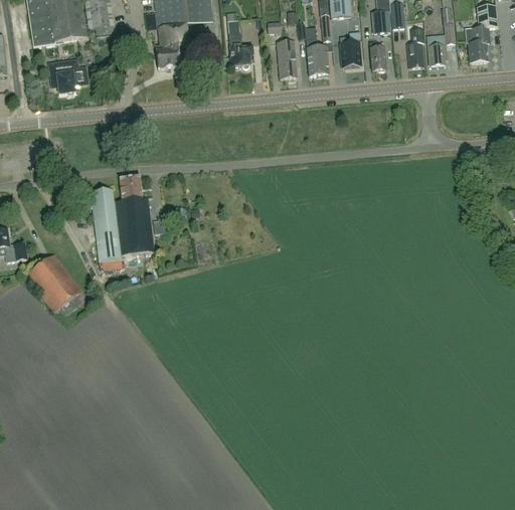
[(26,0),(33,45),(55,42),(54,40),(86,35),(80,0),(26,0)]
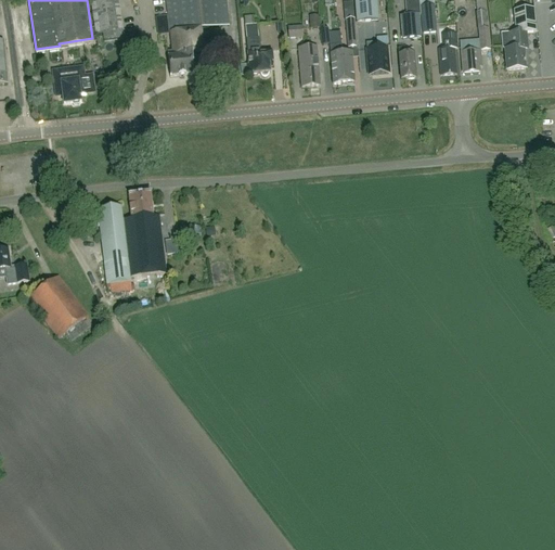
[(104,37),(124,35),(118,0),(91,0),(95,32),(103,30),(104,37)]
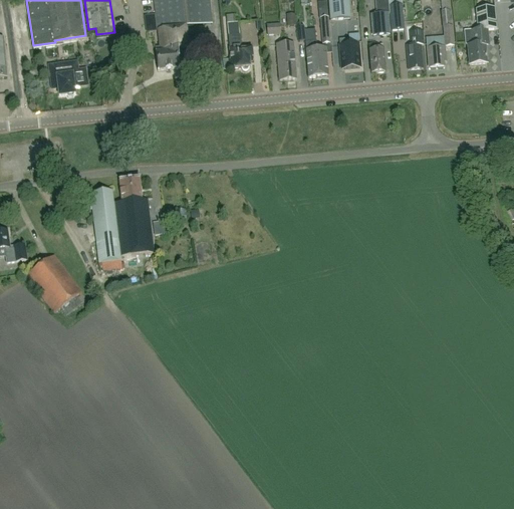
[(186,22),(212,20),(210,0),(155,0),(157,25),(159,25),(160,43),(155,43),(158,67),(180,65),(178,46),(189,45),(186,22)]
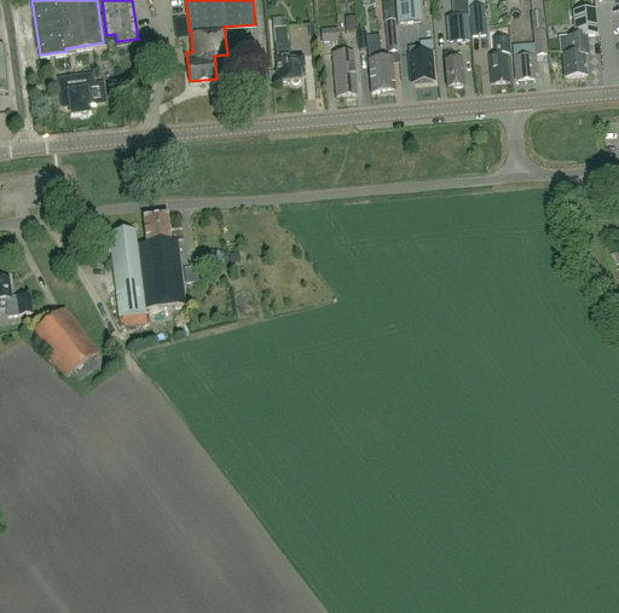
[(395,0),(398,19),(422,18),(421,0),(395,0)]
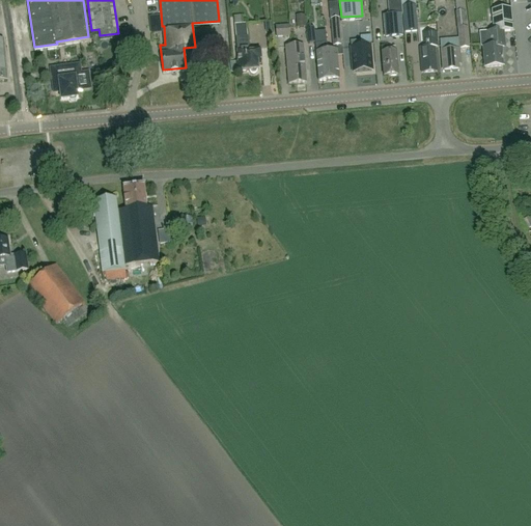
[(388,0),(389,10),(383,11),(384,28),(385,33),(402,32),(402,28),(401,10),(402,10),(401,0),(388,0)]
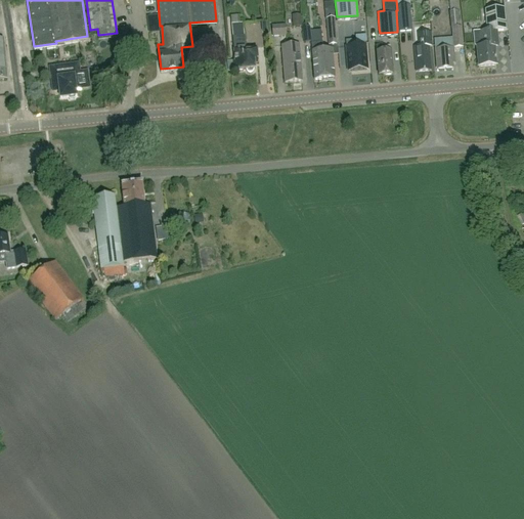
[(412,26),(409,0),(397,0),(400,28),(412,26)]
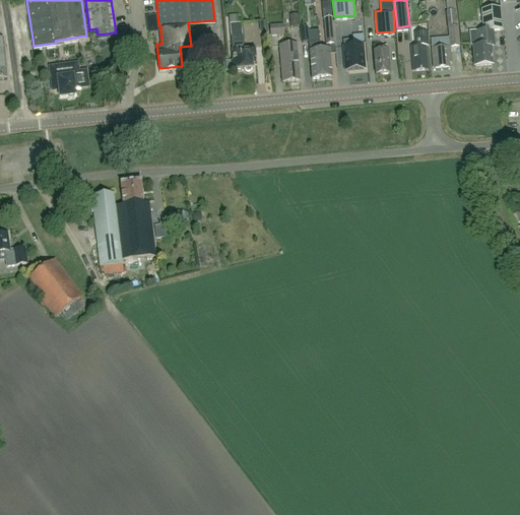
[(493,60),(491,41),(490,41),(490,40),(492,38),(491,27),(503,26),(501,4),(481,6),(483,26),(470,28),(471,41),(473,43),(475,62),(493,60)]
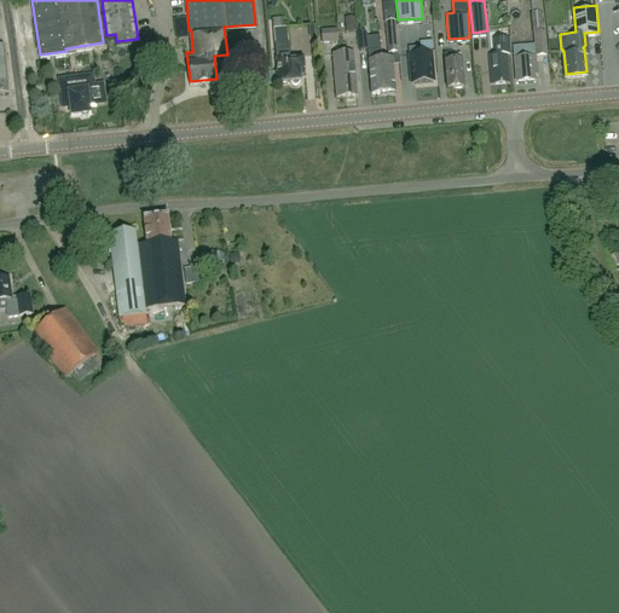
[(532,9),(533,28),(544,27),(543,9),(532,9)]
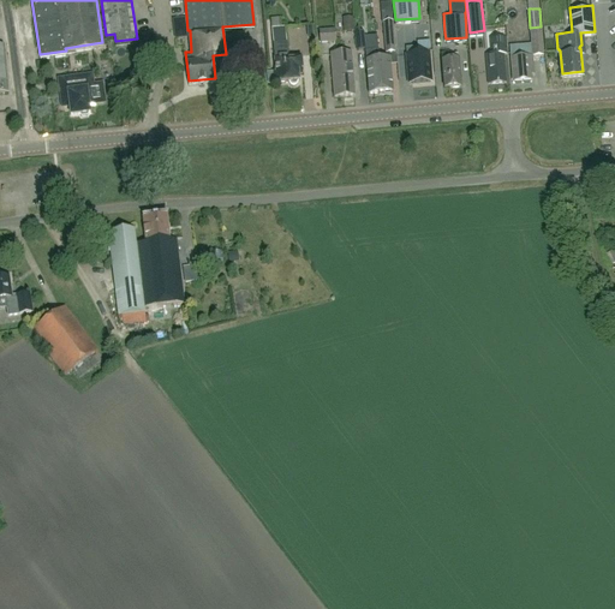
[(384,48),(394,48),(392,18),(382,18),(384,48)]
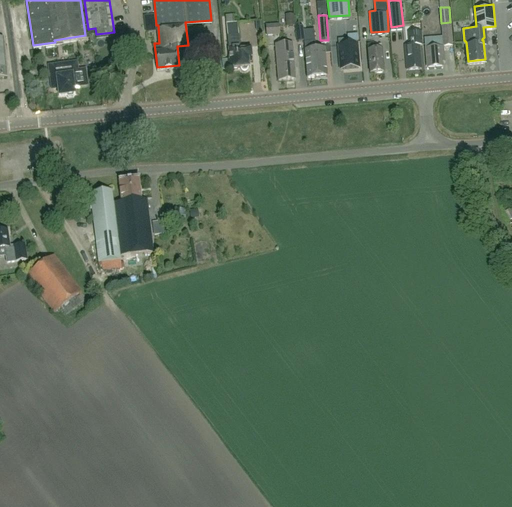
[(227,16),(227,28),(238,28),(238,16),(227,16)]
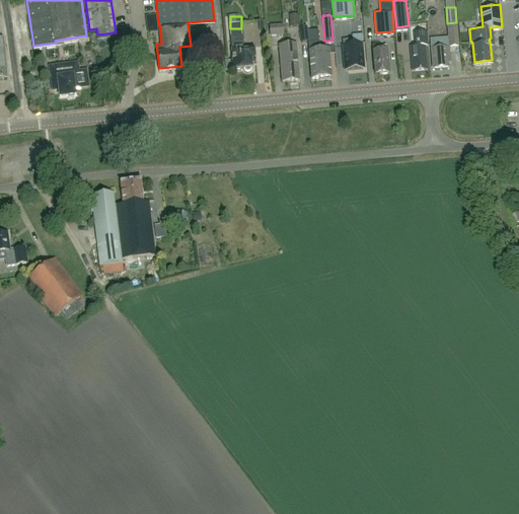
[(283,27),(283,19),(269,20),(270,31),(284,31),(283,27)]
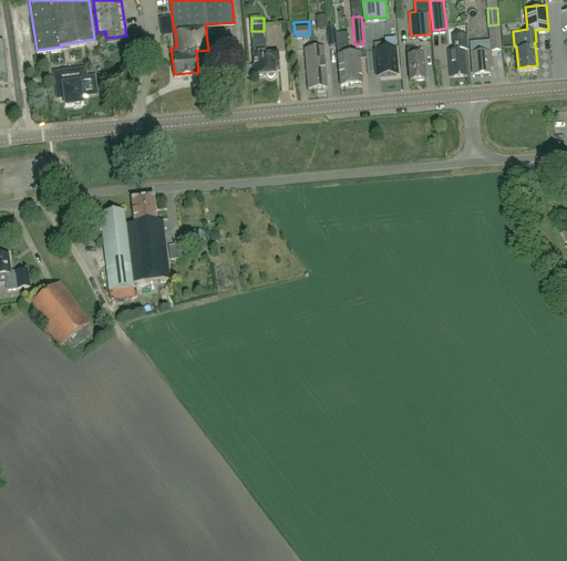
[(473,71),(482,70),(491,70),(490,60),(492,60),(491,48),(501,47),(498,24),(490,26),(490,37),(470,38),(473,71)]
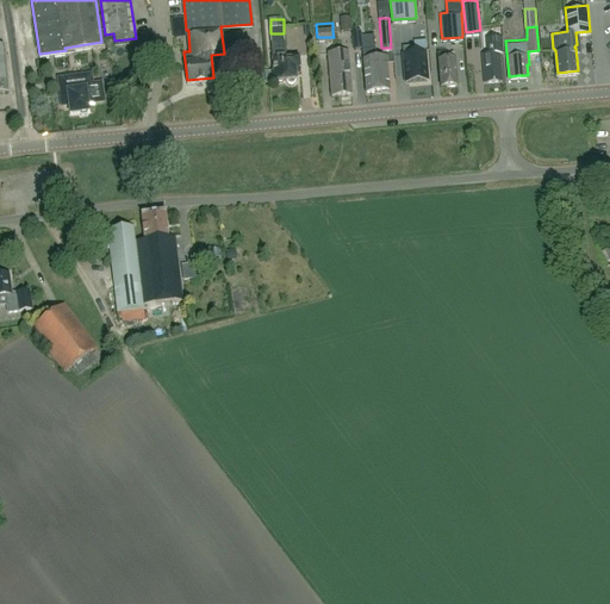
[(489,33),(491,49),(481,49),(484,74),(487,73),(487,78),(503,76),(499,49),(504,49),(502,32),(489,33)]
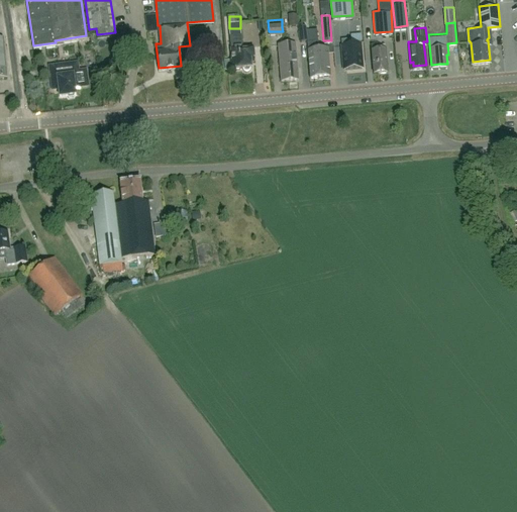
[(350,36),(341,36),(343,61),(345,61),(346,66),(362,65),(359,38),(362,38),(360,30),(350,30),(350,36)]
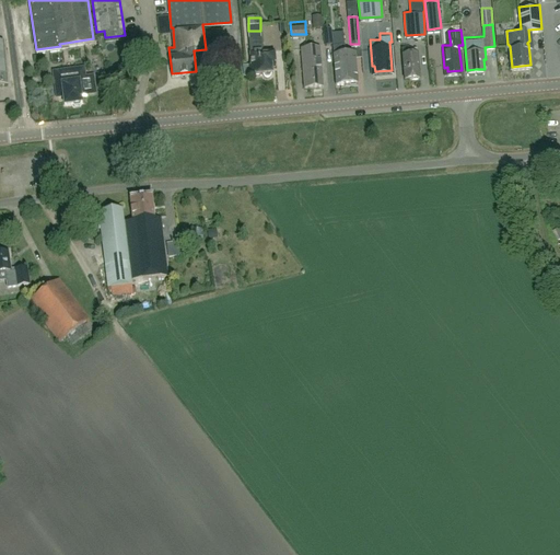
[(272,69),(271,64),(276,64),(273,46),(263,47),(261,35),(248,36),(249,49),(251,49),(252,61),(249,61),(251,71),(264,70),(264,71),(265,72),(266,73),(267,73),(268,73),(269,73),(269,72),(270,72),(270,71),(271,70),(271,69),(272,69)]
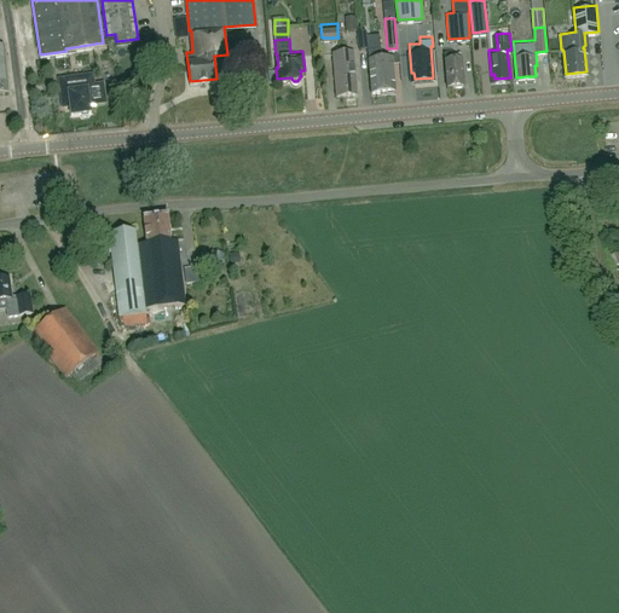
[(382,58),(382,55),(381,46),(368,47),(371,90),(382,88),(380,58),(382,58)]
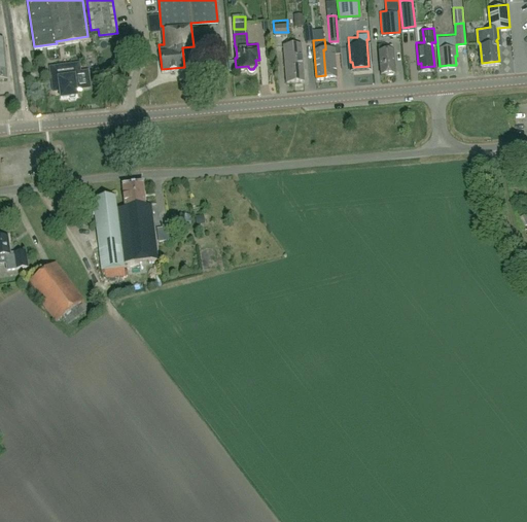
[(301,40),(292,41),(294,78),(304,77),(301,40)]
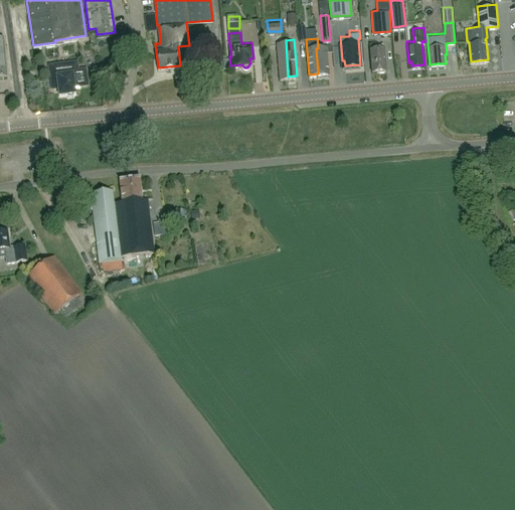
[(288,76),(286,40),(277,40),(280,76),(288,76)]
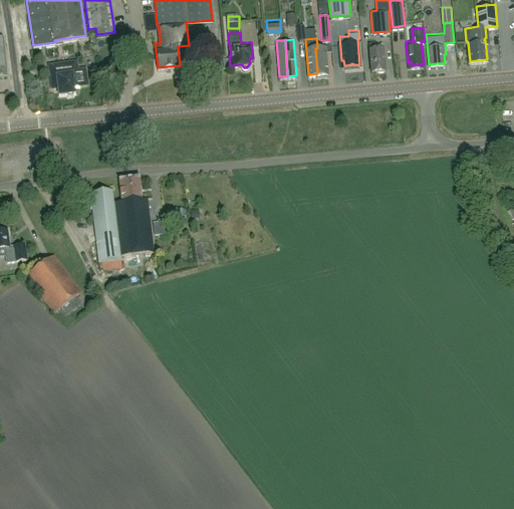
[(368,40),(369,46),(371,69),(384,67),(382,45),(376,46),(376,40),(368,40)]
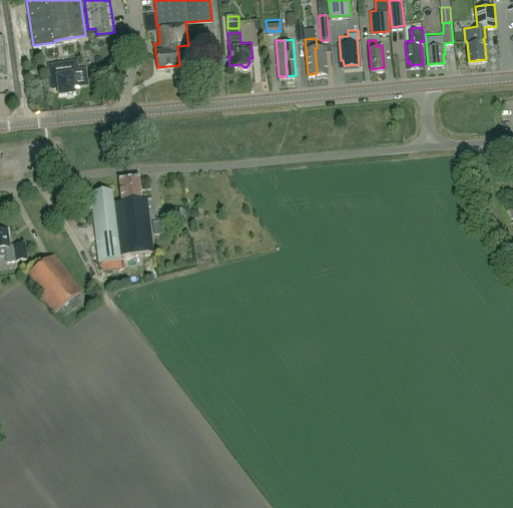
[(326,44),(317,45),(317,48),(315,48),(317,73),(328,72),(326,44)]
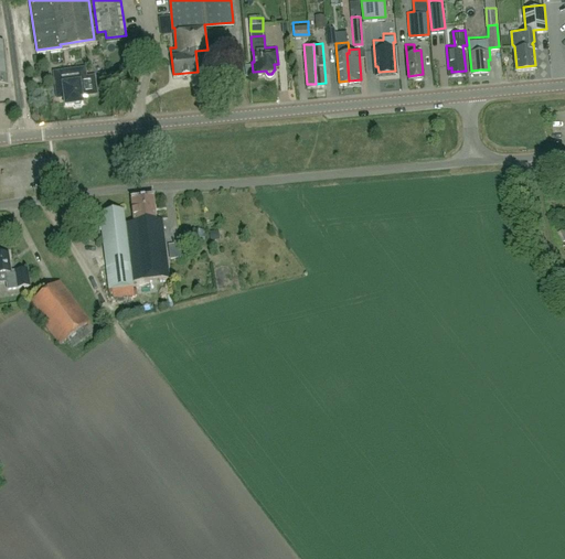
[(67,73),(65,74),(65,75),(65,78),(56,79),(55,82),(57,92),(59,93),(63,93),(65,101),(73,100),(74,103),(81,101),(81,99),(83,99),(81,89),(84,89),(83,78),(86,78),(84,66),(82,64),(66,66),(67,73)]
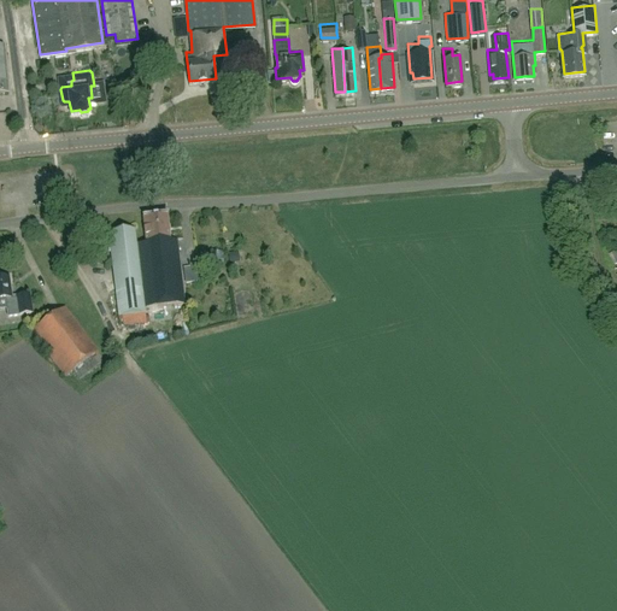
[(146,238),(136,239),(135,224),(109,228),(118,311),(145,309),(144,304),(184,299),(177,235),(170,235),(168,211),(144,213),(146,238)]
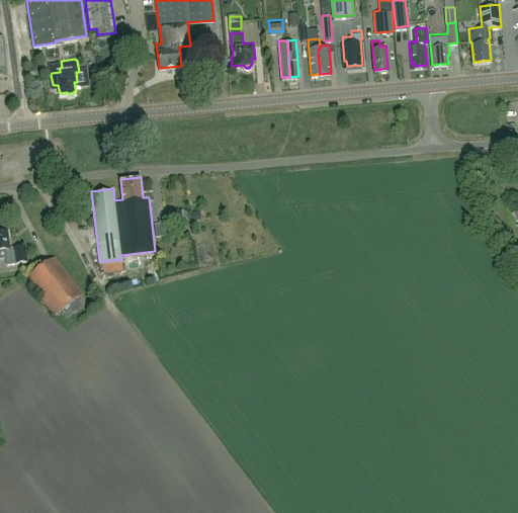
[(14,247),(10,247),(7,228),(0,228),(0,247),(4,247),(7,261),(27,259),(24,243),(14,245),(14,247)]
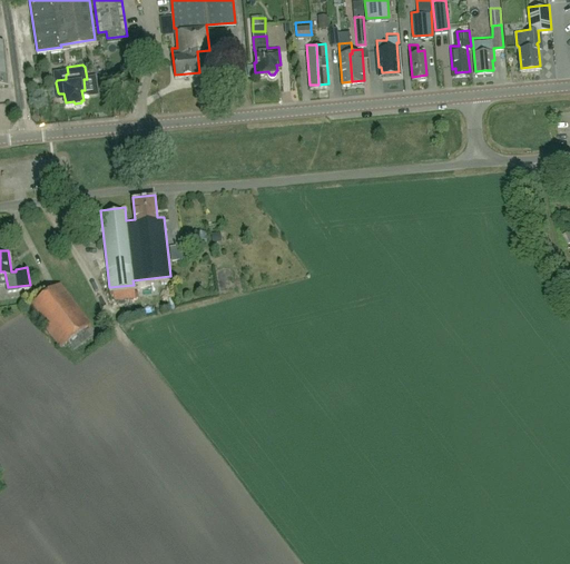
[(67,337),(82,326),(91,319),(60,279),(29,303),(60,343),(67,338),(67,337)]
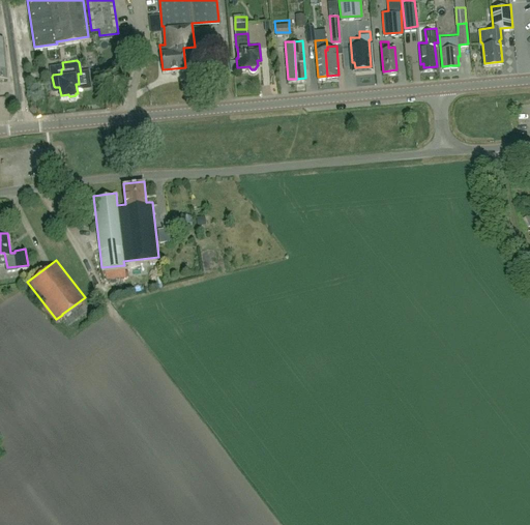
[(83,311),(77,303),(62,314),(68,322),(83,311)]
